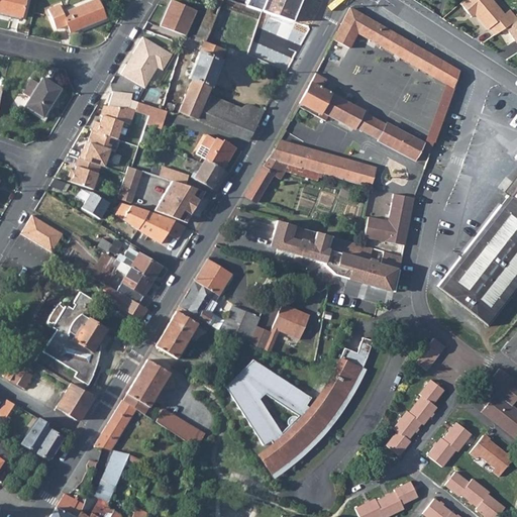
[(25,0),(0,0),(0,9),(22,15),(25,0)]
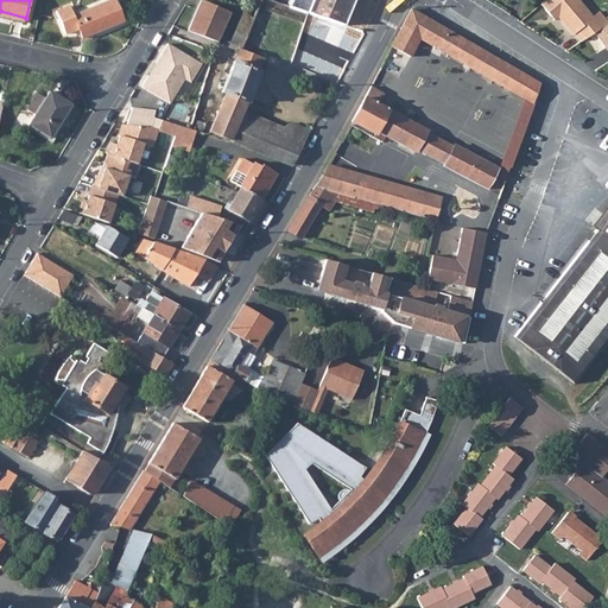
[(70,2),(57,7),(67,31),(80,26),(83,36),(125,19),(116,0),(105,0),(74,12),(70,2)]
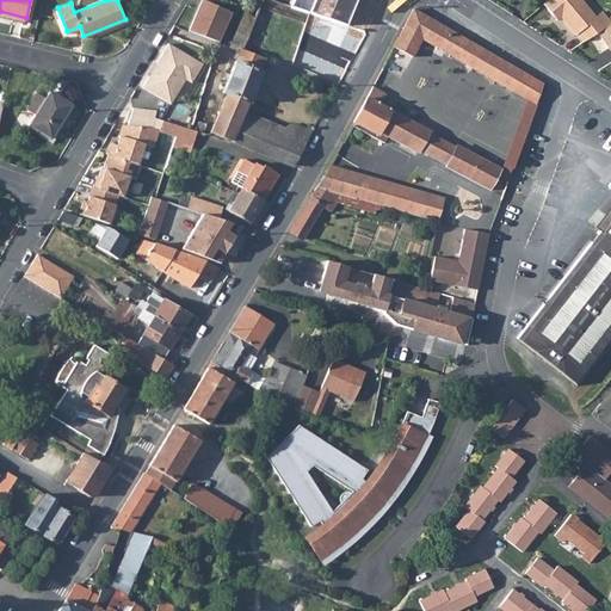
[(220,41),(232,11),(204,0),(202,0),(190,29),(220,41)]
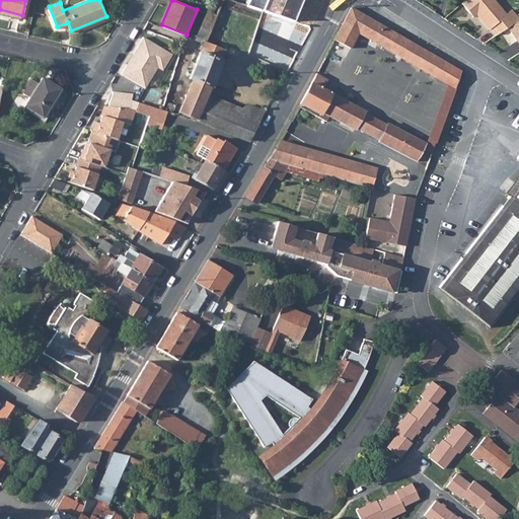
[(210,3),(196,39),(205,42),(207,43),(221,6),(222,0),(212,0),(210,3)]
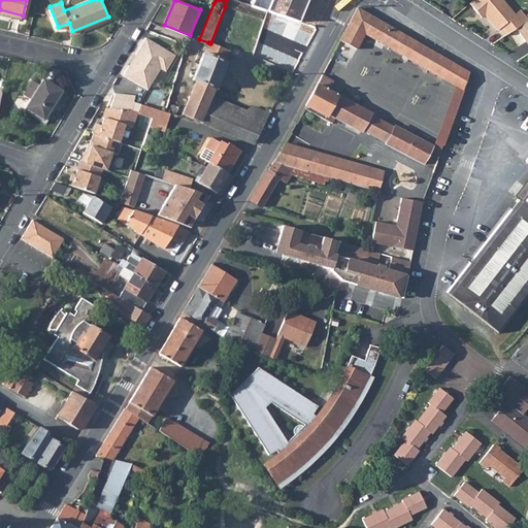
[(226,0),(225,6),(261,19),(265,8),(239,0),(226,0)]
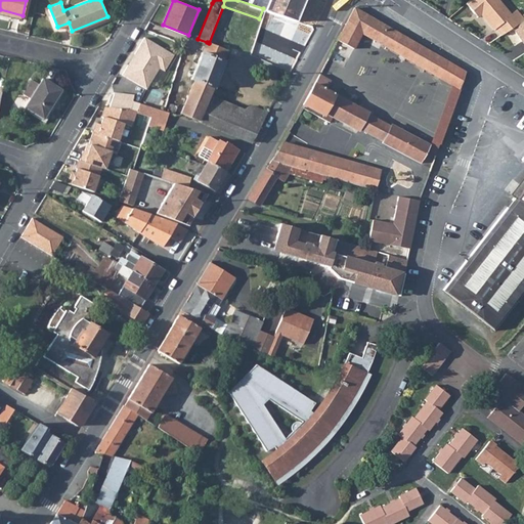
[(269,0),(266,9),(296,19),(303,0),(269,0)]
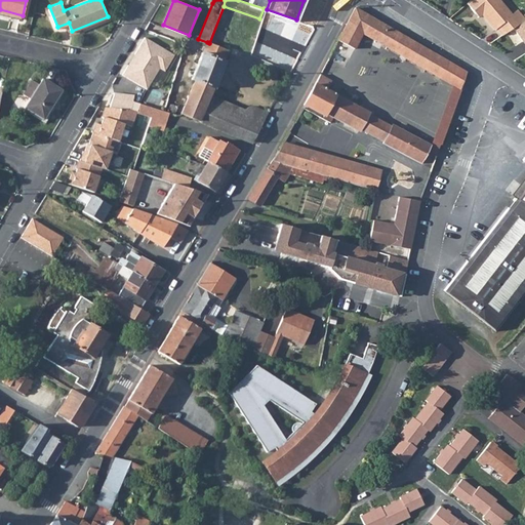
[(503,36),(520,25),(512,14),(499,0),(470,0),(466,4),(474,12),(478,10),(494,29),(496,28),(503,36)]
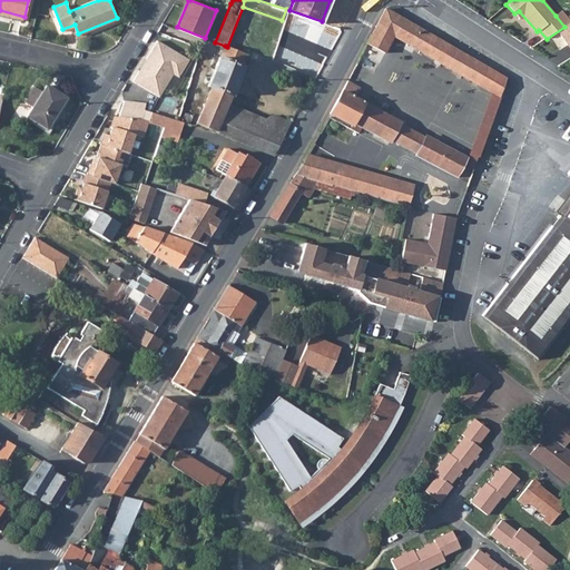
[(370,38),(389,8),(404,18),(395,33),(478,85),(487,69),(415,23),(387,5),(370,38)]
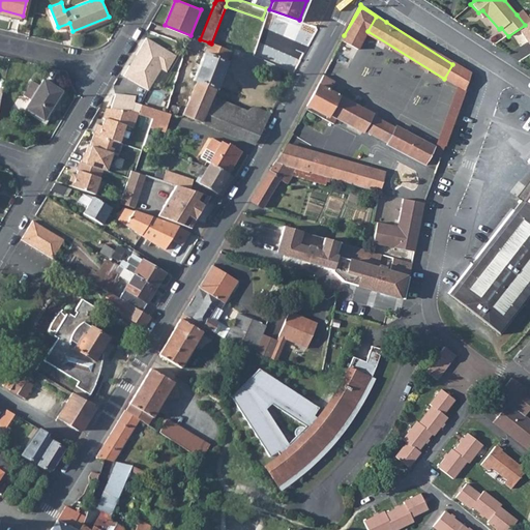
[(367,31),(376,17),(361,7),(344,35),(343,38),(357,48),(367,31)]
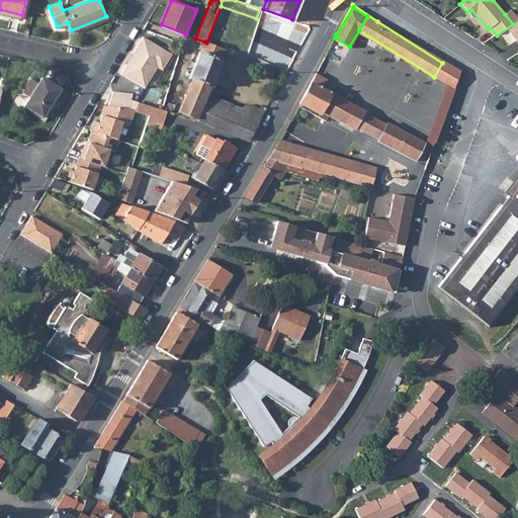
[(517,20),(517,17),(511,9),(505,14),(513,24),(517,20)]
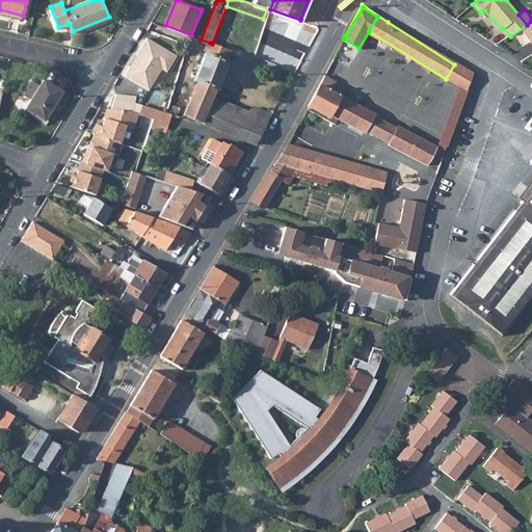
[(531,23),(523,30),(531,42),(531,23)]
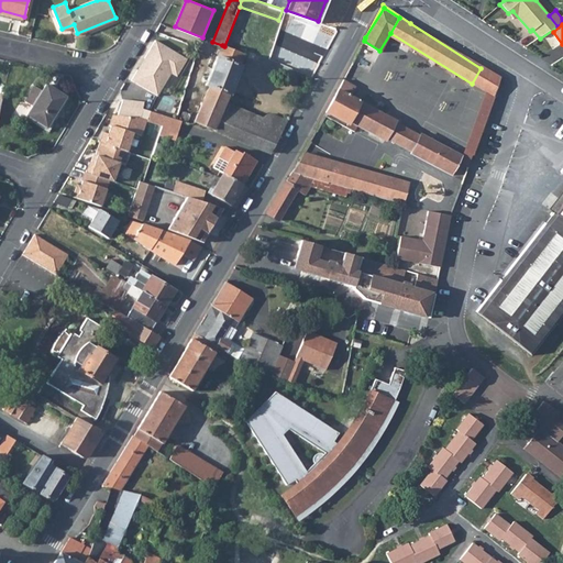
[(156,40),(132,79),(157,95),(172,73),(177,76),(187,58),(156,40)]
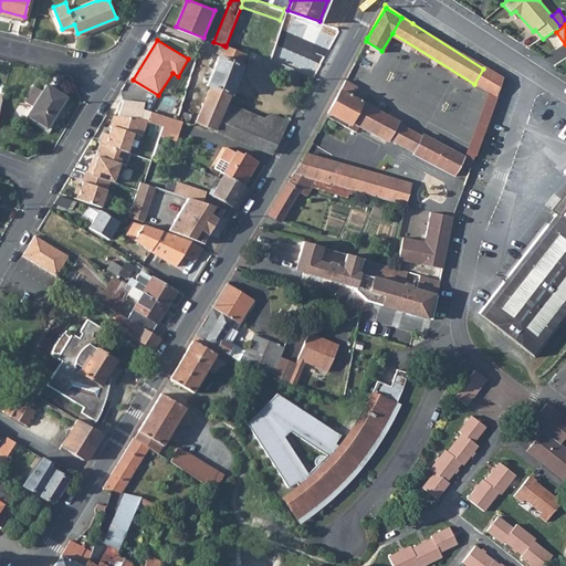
[(226,46),(223,45),(219,56),(217,56),(206,83),(209,85),(195,121),(273,152),(292,118),(278,113),(276,116),(268,113),(265,118),(230,104),(227,112),(222,109),(229,93),(231,94),(243,66),(241,65),(245,54),(226,46)]
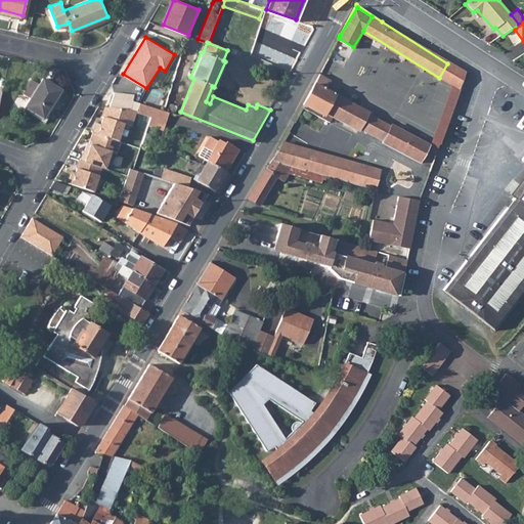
[(447,63),(439,78),(450,85),(429,142),(439,146),(460,90),(466,75),(447,63)]
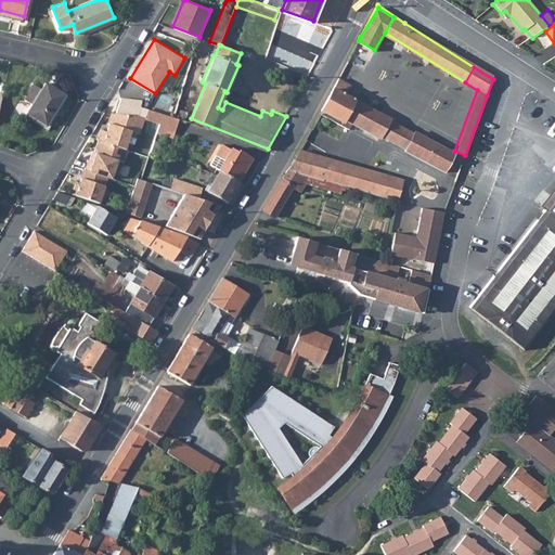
[(337,80),(349,88),(350,85),(338,77),(337,80)]
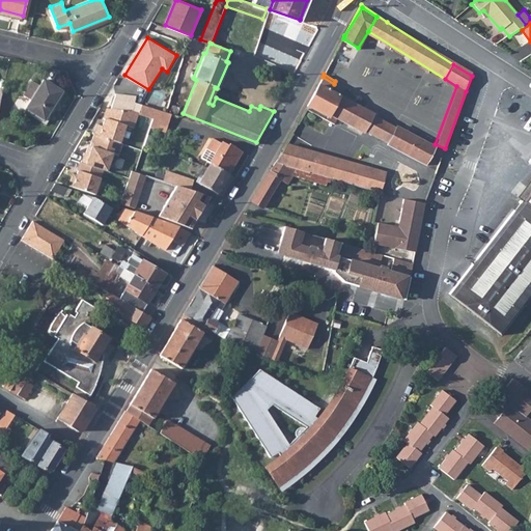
[(40,84),(33,80),(25,93),(32,99),(27,107),(46,117),(63,88),(45,77),(40,84)]
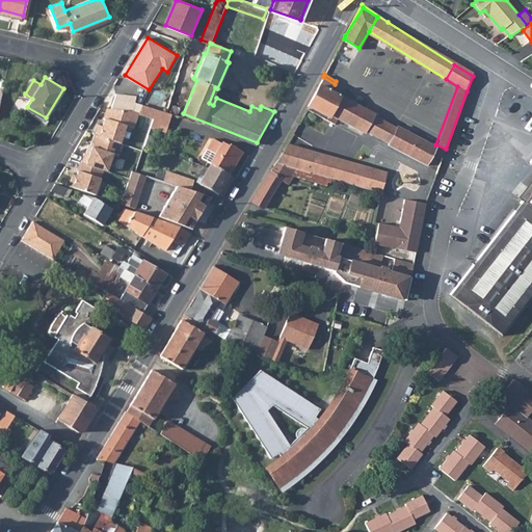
[(388,145),(427,167),(436,149),(398,128),(397,129),(373,115),(373,113),(331,90),(335,84),(323,77),(309,105),(327,115),(329,113),(364,132),(365,130),(389,143),(388,145)]
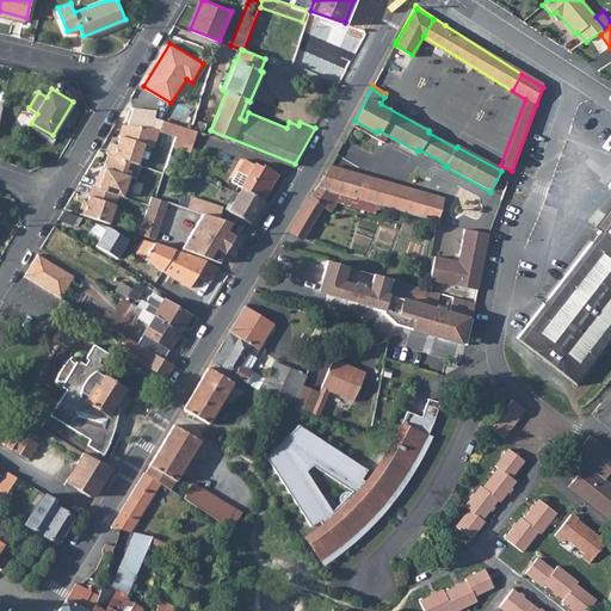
[(176,134),(193,140),(197,130),(191,128),(161,117),(158,128),(176,134)]
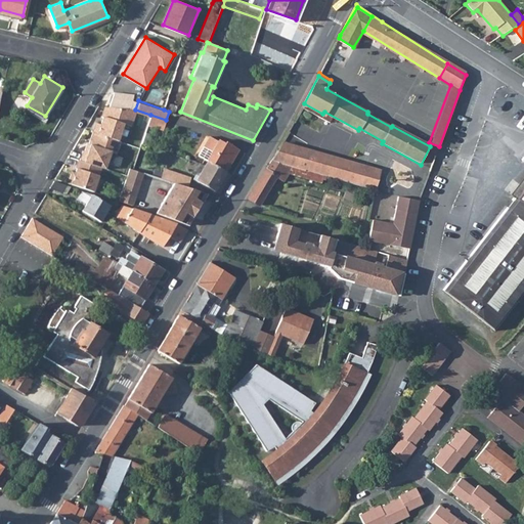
[(168,107),(165,105),(164,110),(169,112),(170,113),(169,113),(174,115),(177,104),(171,102),(168,107)]
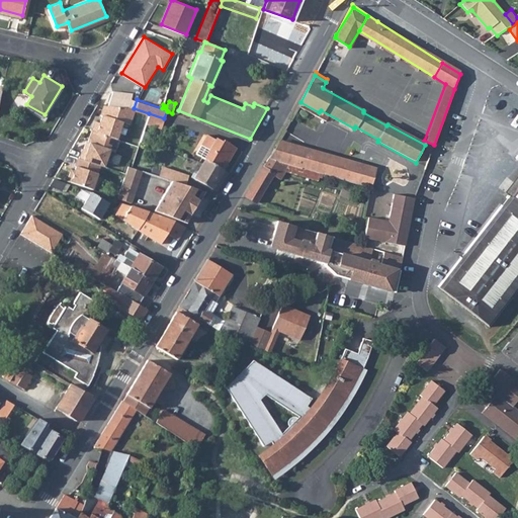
[(67,182),(91,190),(100,165),(103,166),(109,150),(113,151),(118,140),(116,139),(121,121),(130,124),(135,109),(134,109),(134,108),(104,104),(101,113),(103,114),(100,121),(96,120),(92,131),(89,142),(90,142),(87,149),(83,148),(79,157),(78,157),(75,165),(76,166),(75,170),(72,169),(67,182)]
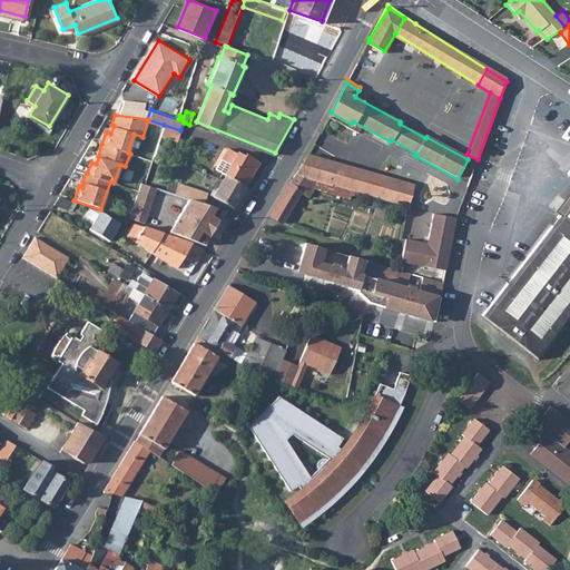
[(154,156),(163,159),(166,147),(158,144),(154,156)]
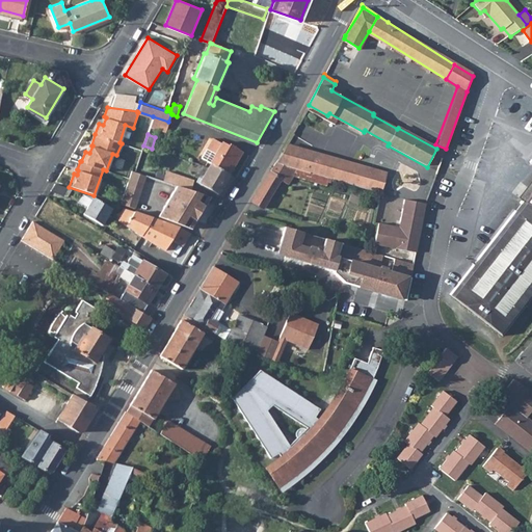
[(212,162),(231,173),(243,150),(234,144),(232,147),(222,140),(221,142),(213,138),(202,156),(212,162)]
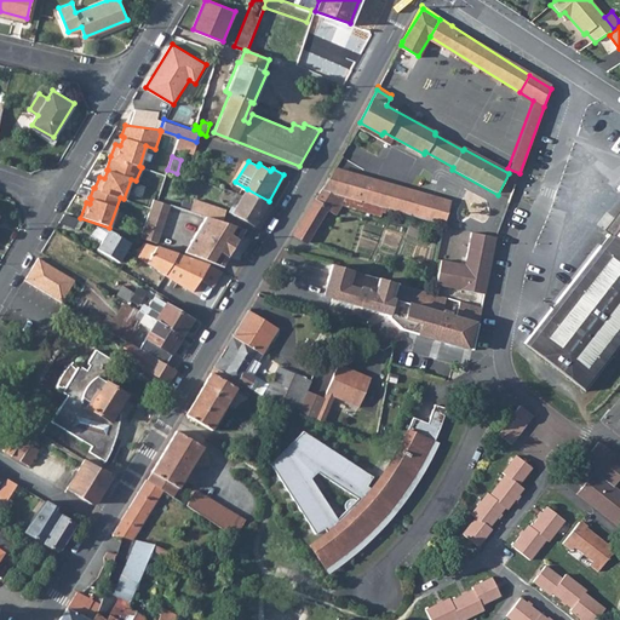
[(449,201),(333,167),(321,188),(345,194),(442,223),(449,201)]
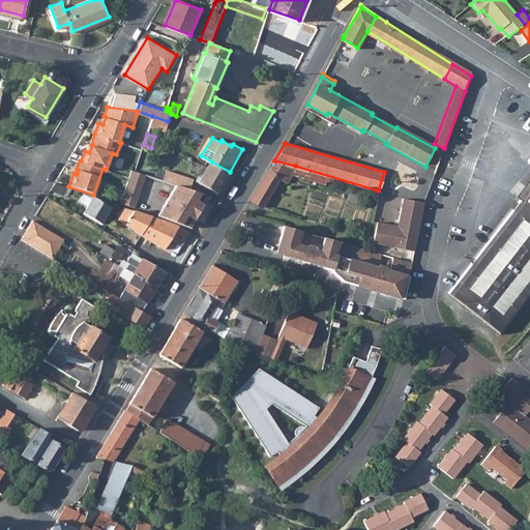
[(264,204),(281,174),(288,178),(295,166),(274,160),(252,200),(264,204)]
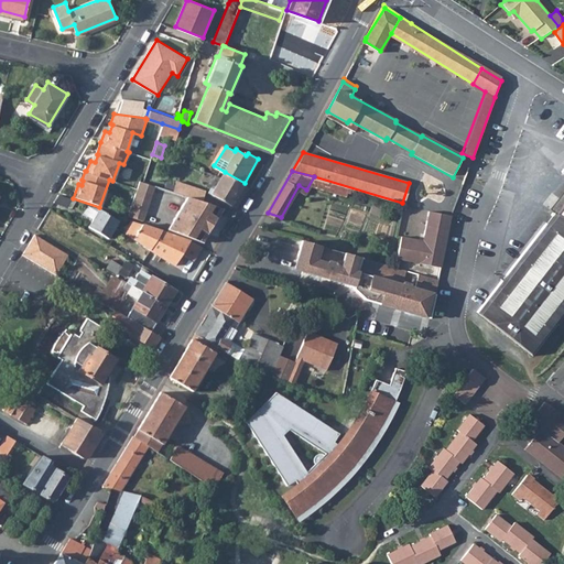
[(225,172),(212,193),(231,204),(245,183),(225,172)]
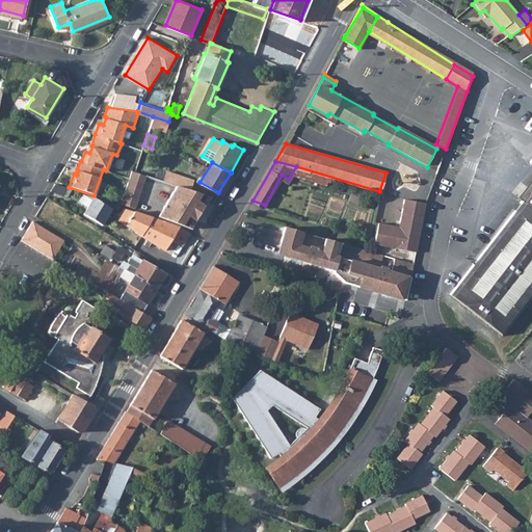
[(192,180),(167,170),(164,181),(178,186),(190,189),(192,180)]
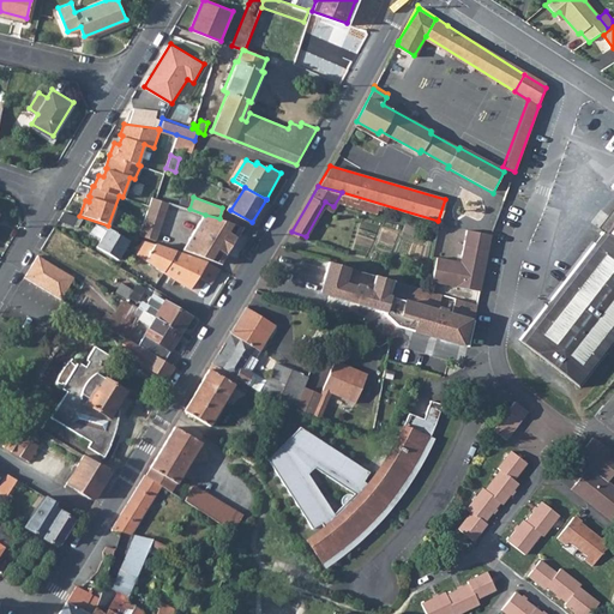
[(143,236),(156,199),(152,198),(139,235),(143,236)]
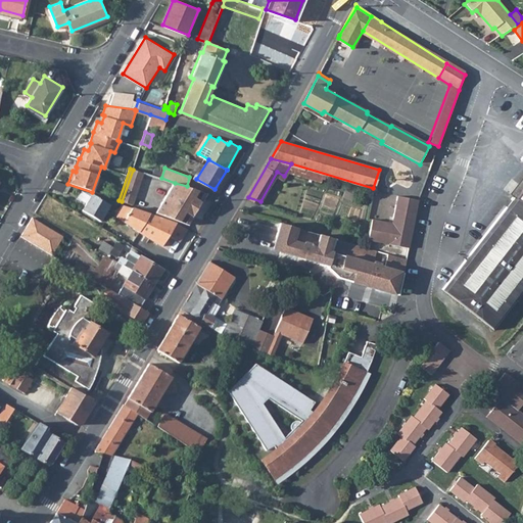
[(122,201),(133,205),(144,173),(133,170),(122,201)]
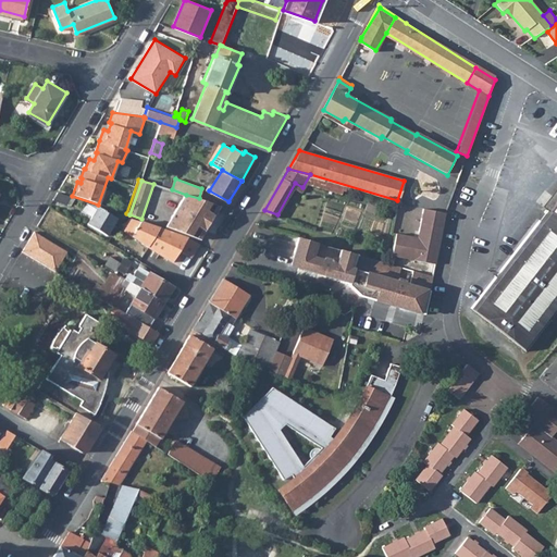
[(57,194),(52,200),(66,205),(70,198),(57,194)]
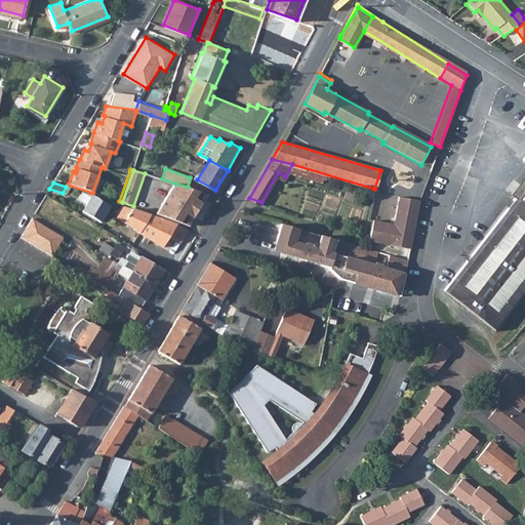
[(195,213),(202,201),(200,200),(205,192),(188,187),(175,184),(163,205),(175,210),(176,208),(190,216),(195,213)]
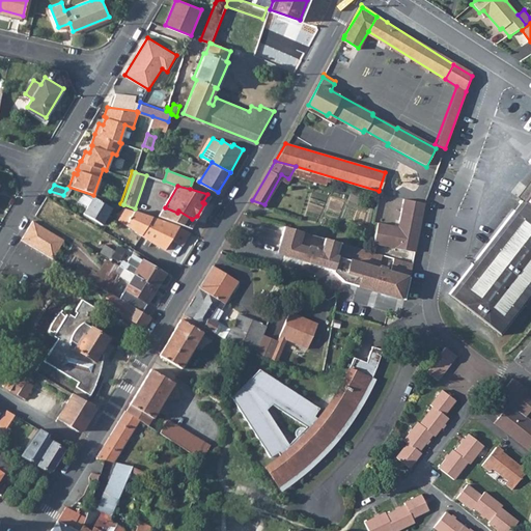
[(530,189),(449,294),(503,335),(530,299),(530,189)]
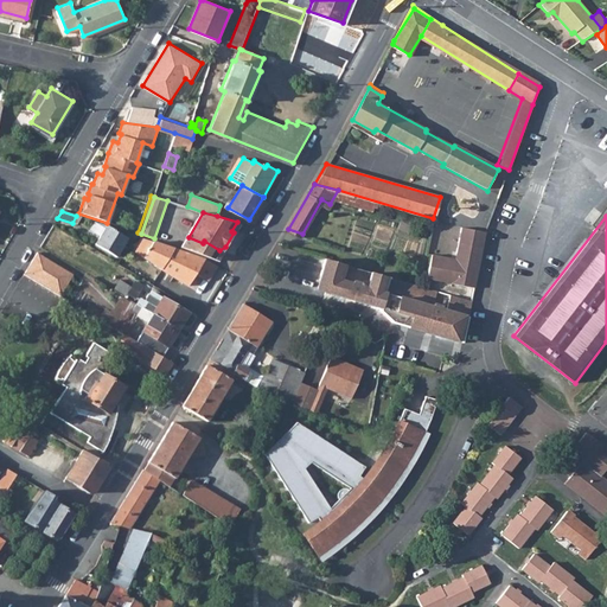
[(127,237),(107,225),(95,243),(115,255),(127,237)]
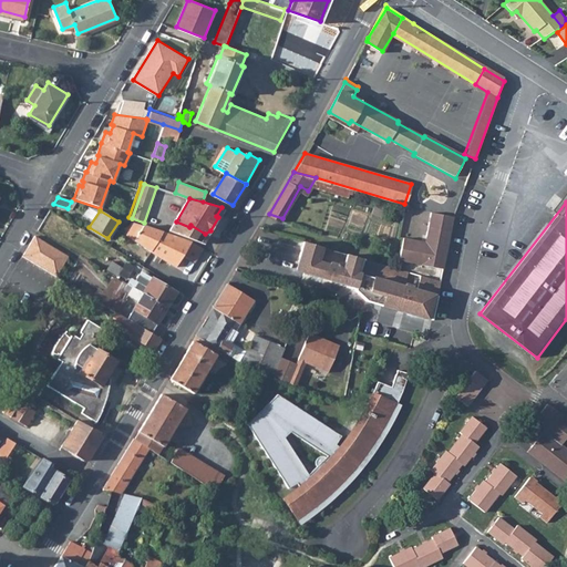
[(443,269),(453,216),(432,213),(424,244),(402,239),(398,261),(443,269)]
